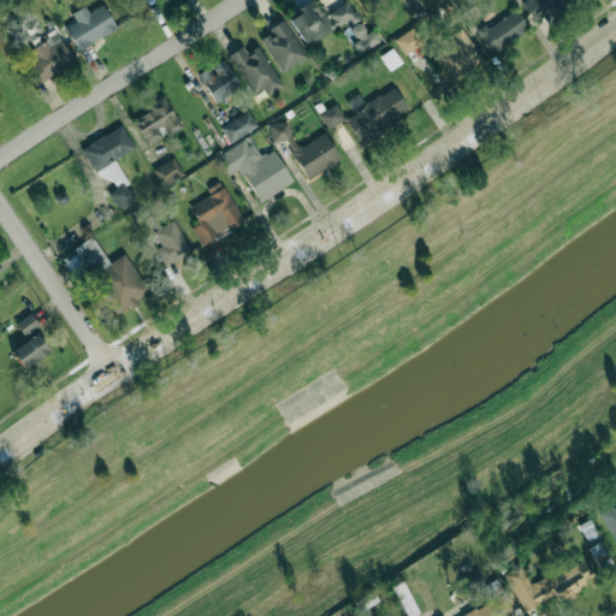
[(350,0),(324,15),(317,0),(311,0),(286,13),(304,46),(349,22),(351,25),(342,30),(350,45),(368,35),(350,0)]
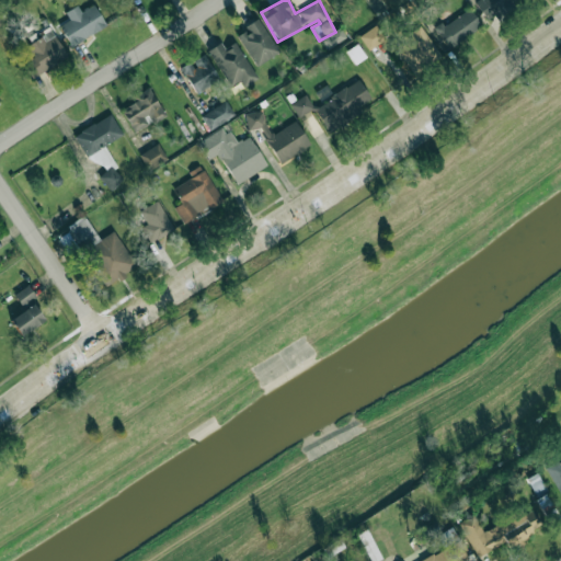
[(487,20),(516,0),(476,0),(474,1),(487,20)]
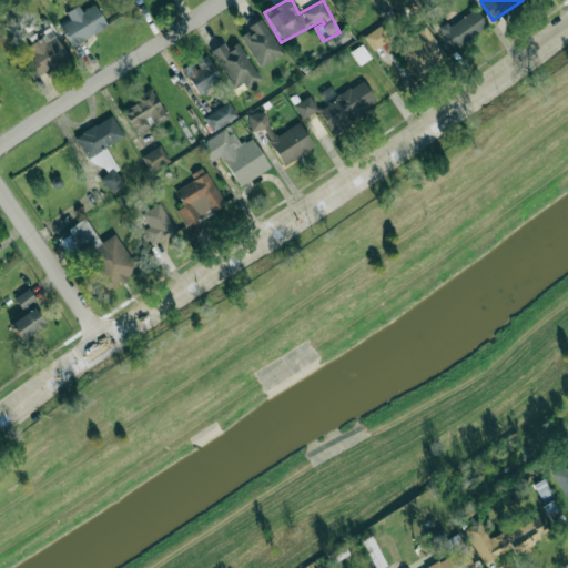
[(70,20),(59,27),(71,47),(107,24),(94,4),(82,11),(78,4),(66,12),(70,20)]
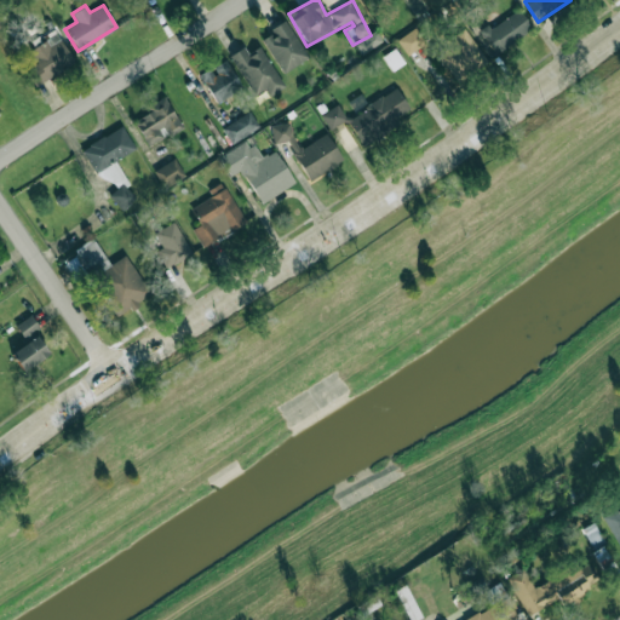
[(481,30),(493,52),(532,30),(520,9),(481,30)]
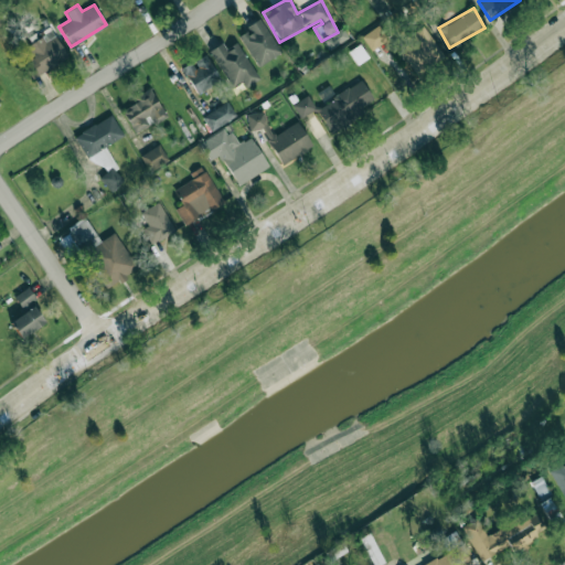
[(280,52),(260,20),(237,33),(257,66),(280,52)]
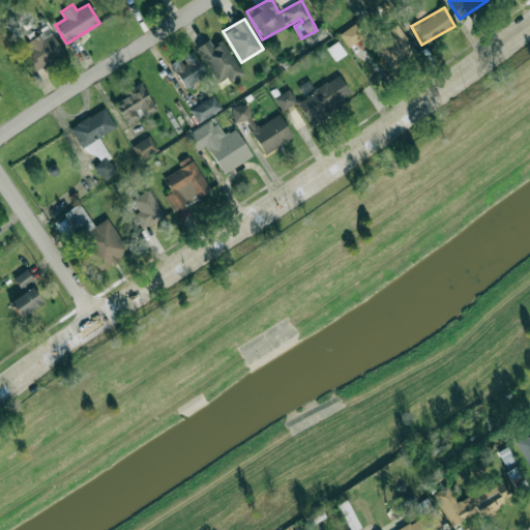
[(339,34),(348,47),(363,36),(355,23),(339,34)]
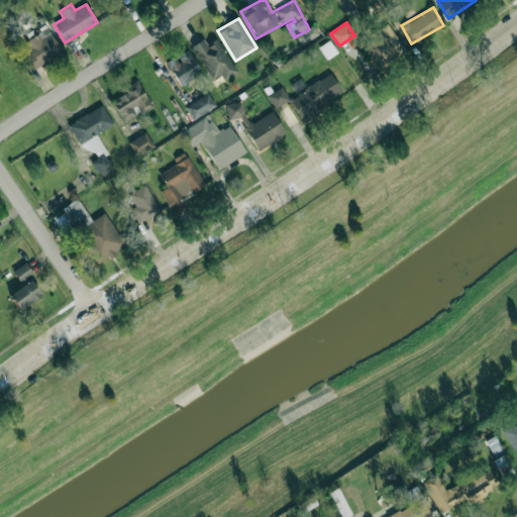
[(406,52),(387,23),(371,34),(374,39),(367,43),(382,68),(406,52)]
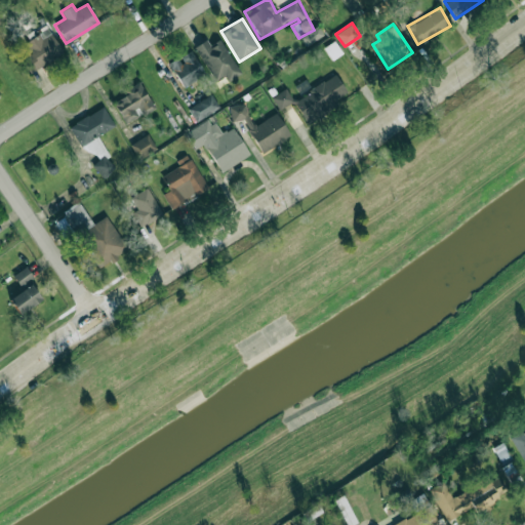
[(31,53),(21,59),(30,74),(63,52),(47,28),(25,42),(31,53)]
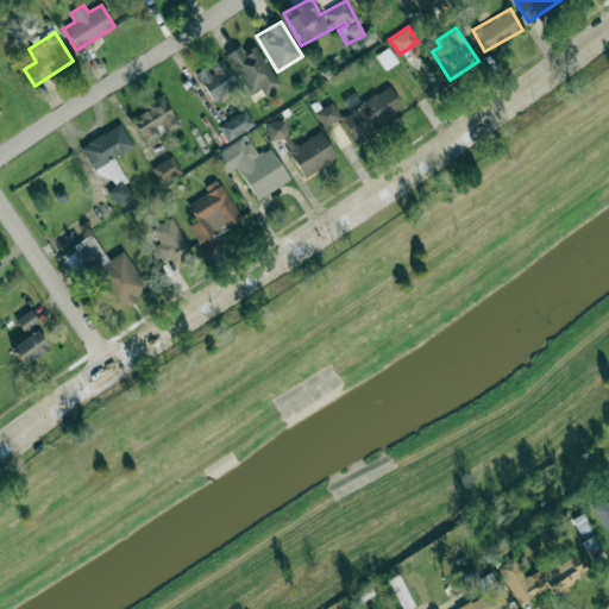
[(243,52),(238,45),(225,55),(250,93),(261,87),(264,93),(280,85),(255,45),(243,52)]
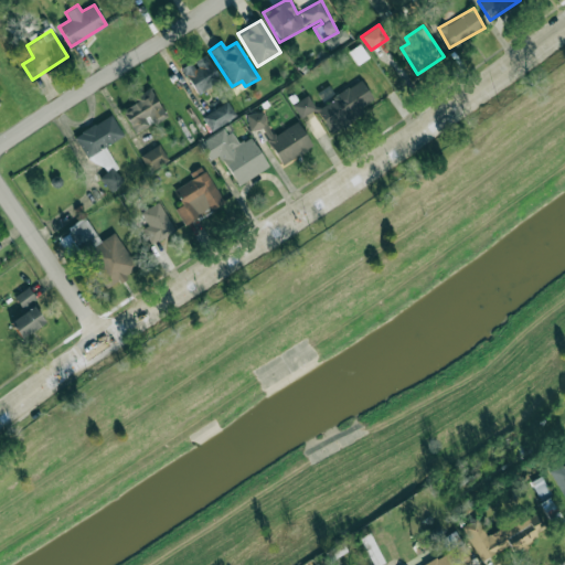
[(356,64),(368,57),(359,44),(348,51),(356,64)]
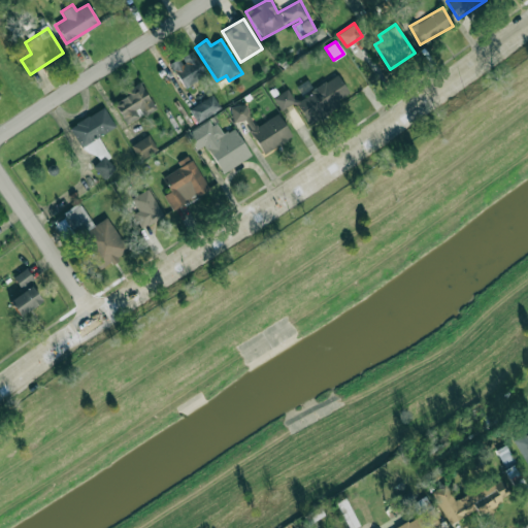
[(179,58),(179,57),(169,63),(184,88),(206,74),(192,51),(179,58)]
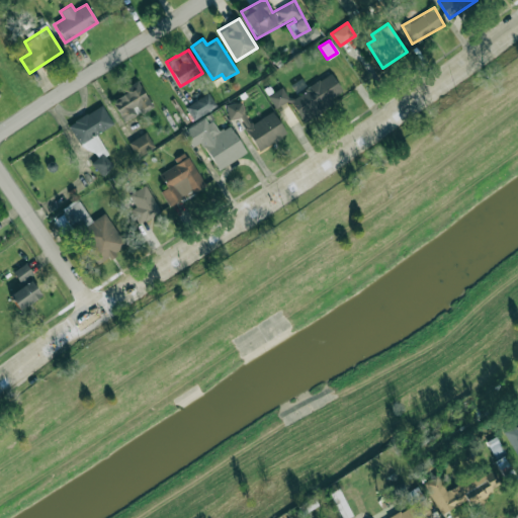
[(344,95),(332,74),(288,99),(301,120),(344,95)]
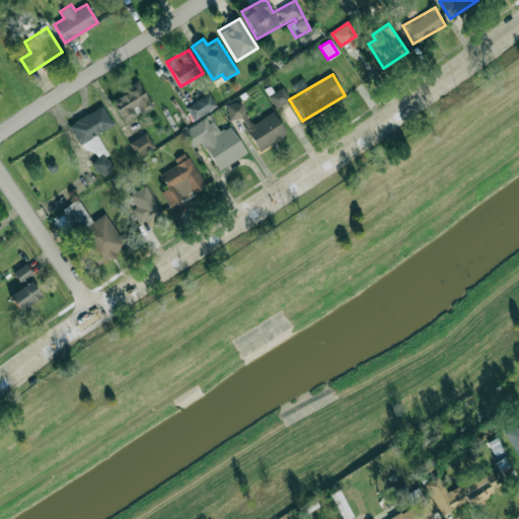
[(152,105),(137,80),(122,89),(125,93),(110,102),(125,123),(152,105)]
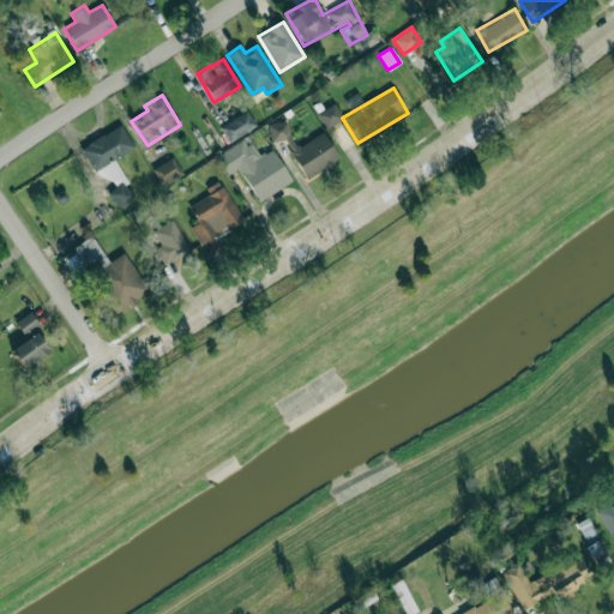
[(317,113),(325,128),(343,119),(335,103),(317,113)]
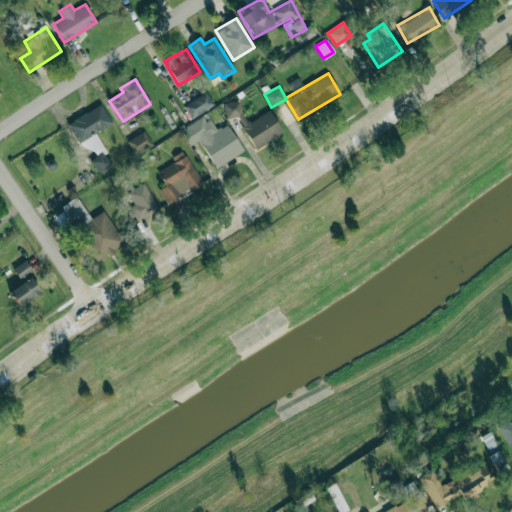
[(191,118),(213,105),(206,91),(183,105),(191,118)]
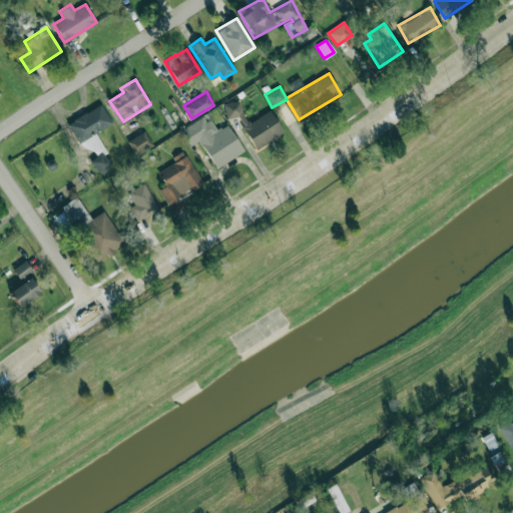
[(270,110),(248,123),(241,112),(239,100),(223,103),(226,118),(237,116),(240,121),(241,127),(255,149),(284,132),(270,110)]
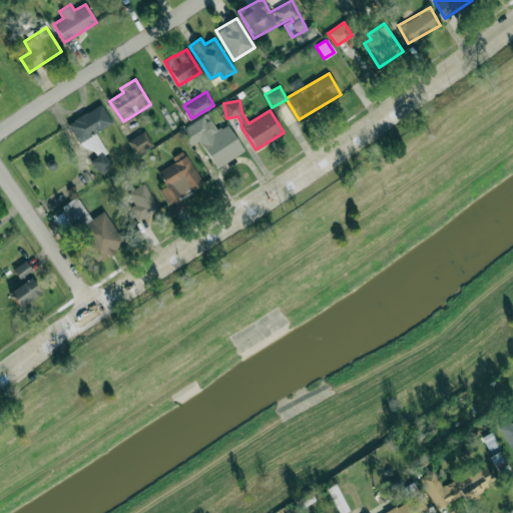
[(67,124),(79,142),(111,122),(100,103),(67,124)]
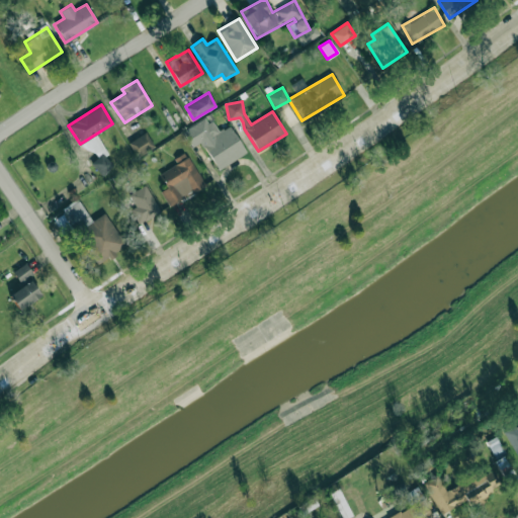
[(246,153),(230,124),(217,133),(207,115),(182,130),(192,147),(201,142),(218,170),(246,153)]
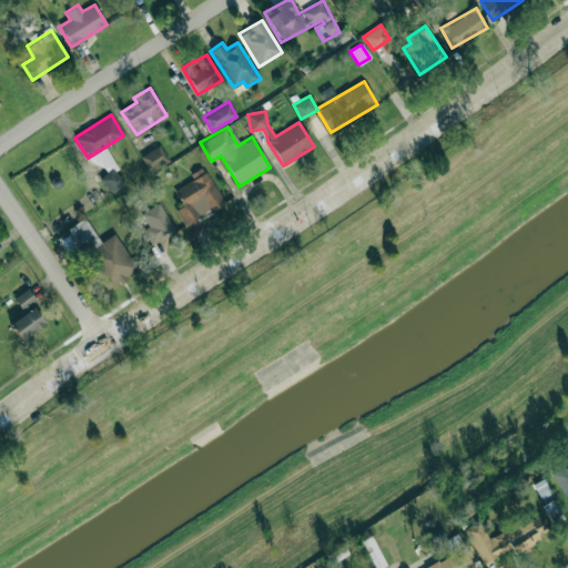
[(169,162),(161,145),(141,154),(149,171),(169,162)]
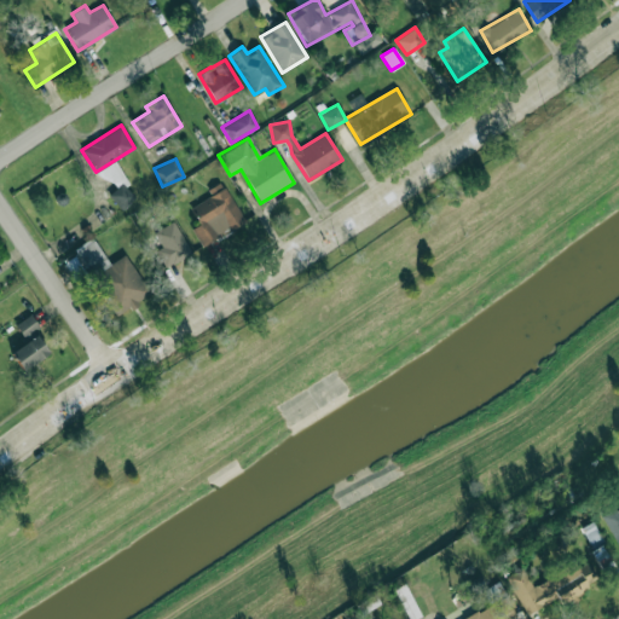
[(114,190),(127,181),(116,162),(103,169),(114,190)]
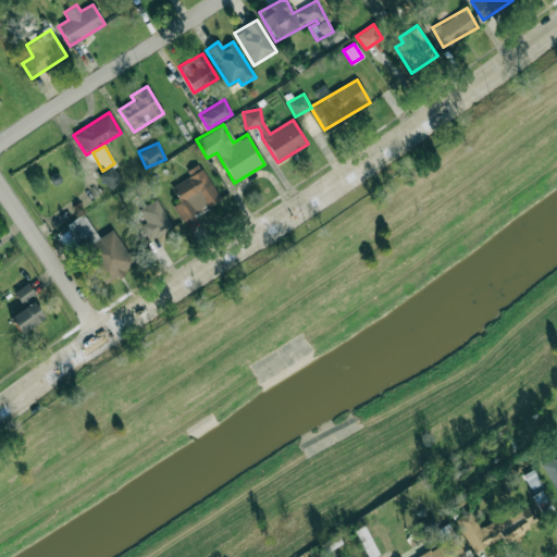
[(180,201),(172,206),(182,222),(220,200),(199,163),(186,170),(189,176),(171,187),(180,201)]
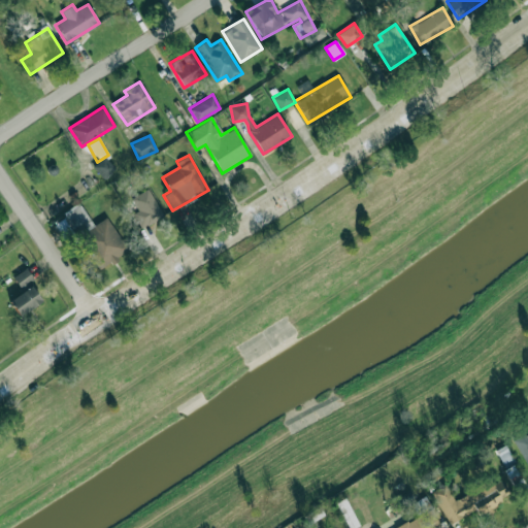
[(102,178),(114,169),(104,156),(93,166),(102,178)]
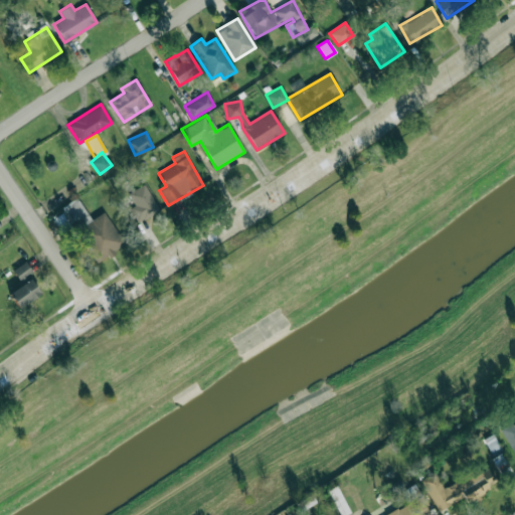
[(134,206),(130,208),(136,221),(159,211),(146,183),(128,192),(134,206)]
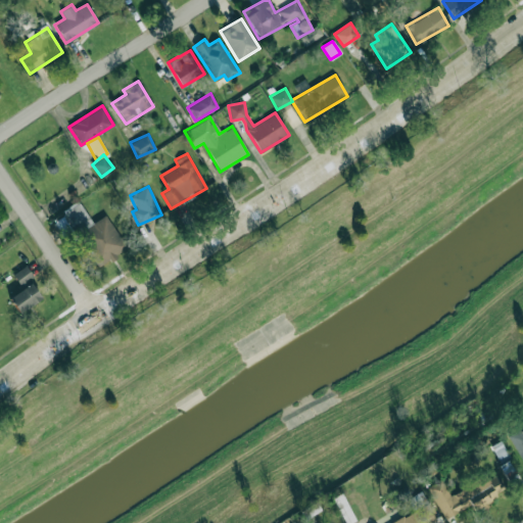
[(105,215),(92,223),(78,200),(61,210),(64,216),(53,222),(65,241),(78,233),(98,266),(127,248),(105,215)]
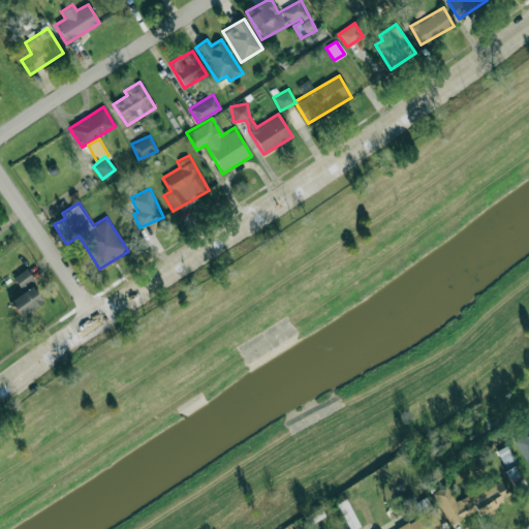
[(12,278),(20,288),(33,279),(26,269),(12,278)]
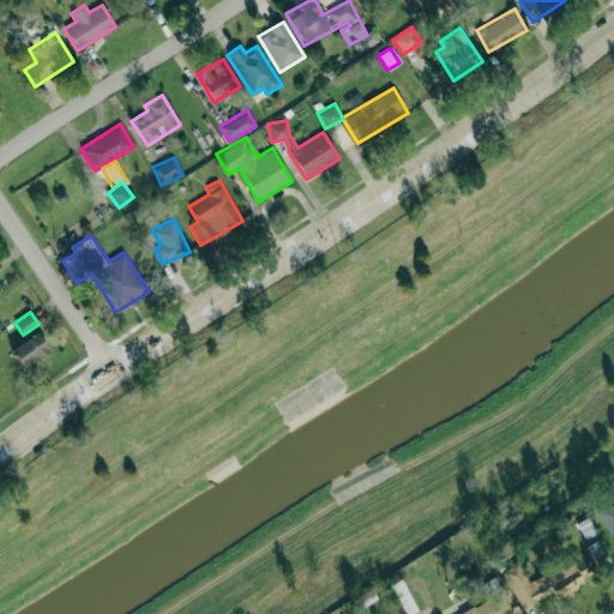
[(20,367),(48,351),(37,332),(10,348),(20,367)]
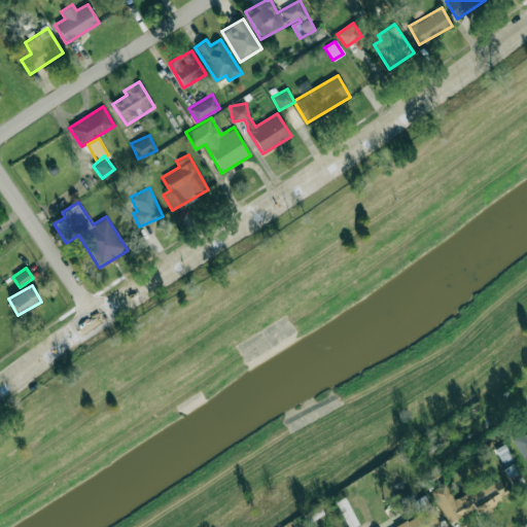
[(526,466),(526,426),(511,435),(526,466)]
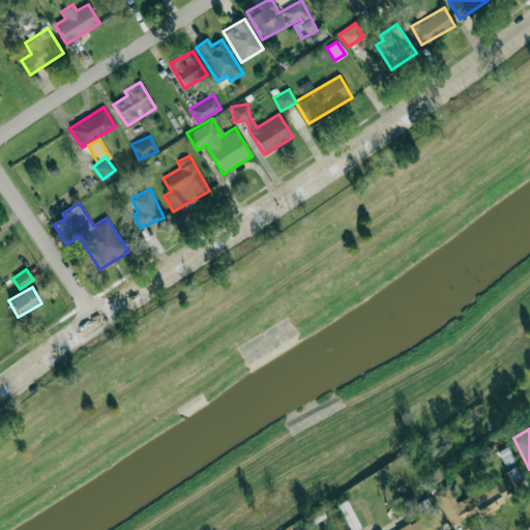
[(433,493),(450,526),(477,511),(479,516),(510,499),(500,479),(455,502),(447,486),(433,493)]
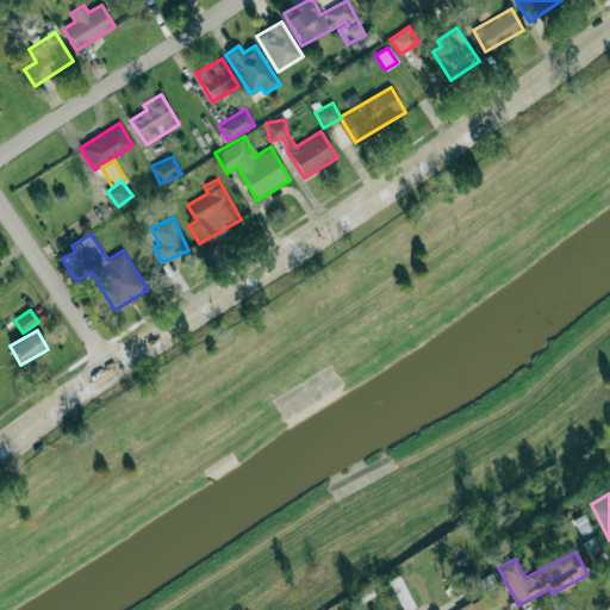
[(483,597),(456,609),(511,609),(493,573),(475,582),(483,597)]
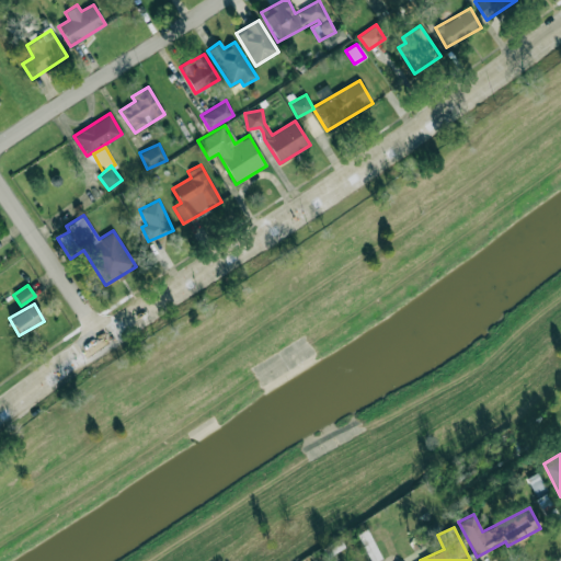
[(356,534),(369,560),(375,560),(381,558),(366,528),(356,534)]
